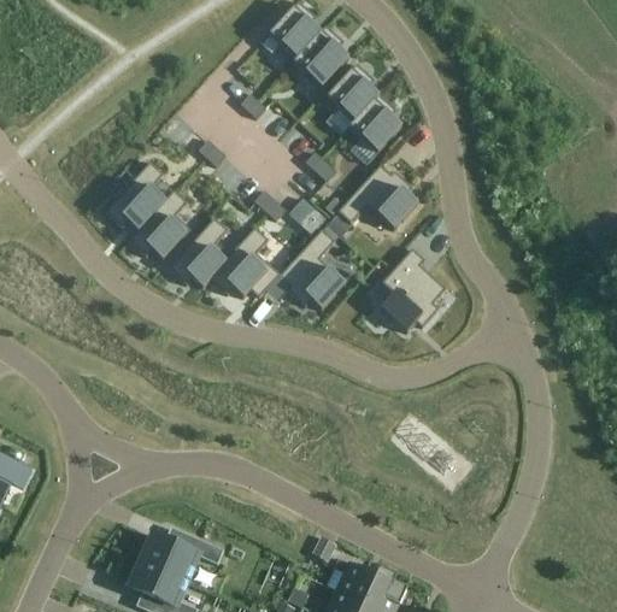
[(298,0),(271,30),(300,56),(323,29),(312,18),(317,12),(303,0),(298,0)]
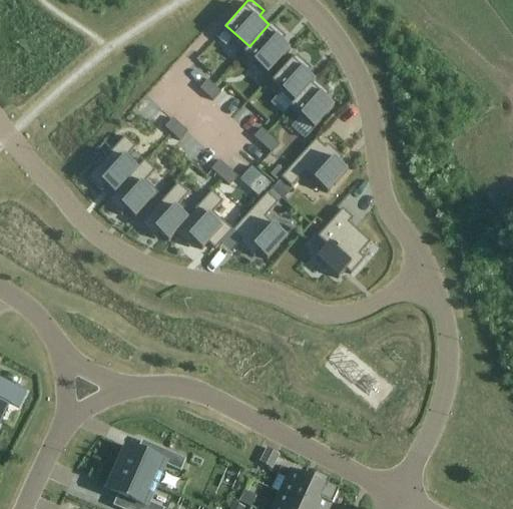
[(249,46),(244,51),(268,72),(289,49),(279,41),(283,36),(269,24),(249,46)]
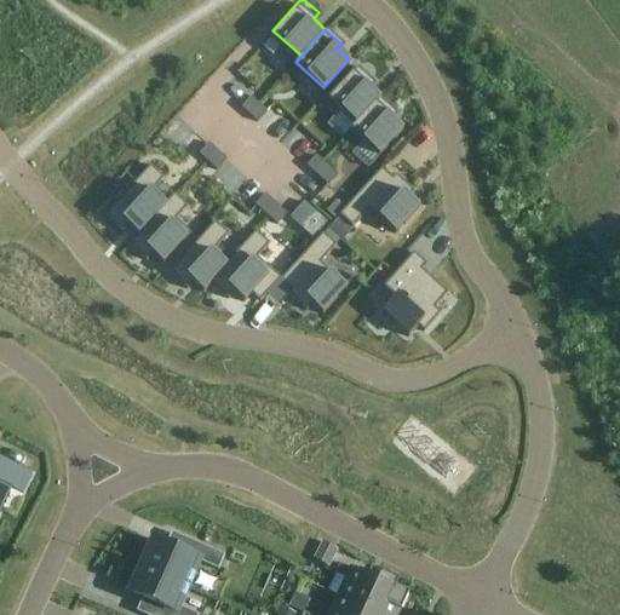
[(357,64),(327,97),(355,122),(380,95),(368,84),(373,78),(357,64)]
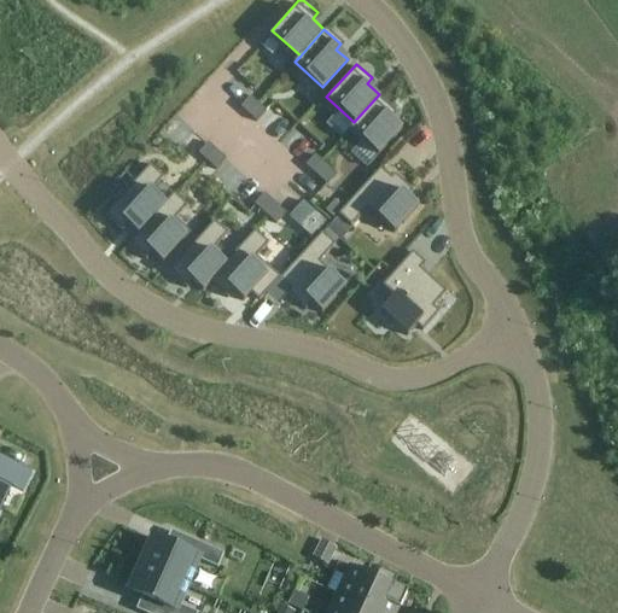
[(249,112),(258,101),(249,93),(239,104),(249,112)]
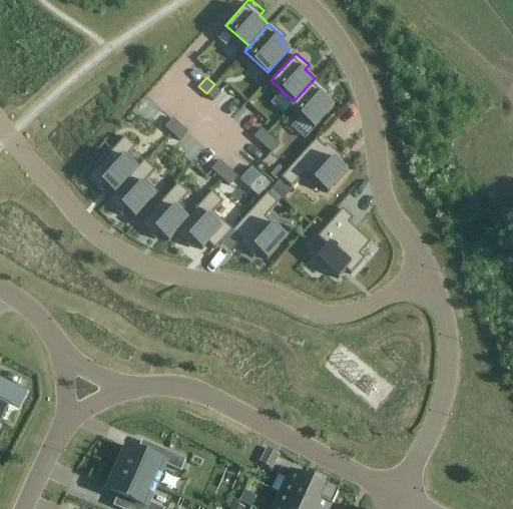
[(315,79),(290,107),(299,114),(290,124),(304,137),(313,127),(314,127),(334,104),(324,95),(328,91),(315,79)]
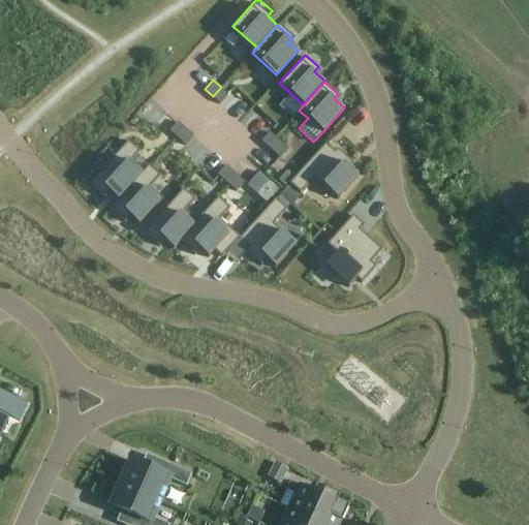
[(221,87),(213,96),(219,101),(227,92),(221,87)]
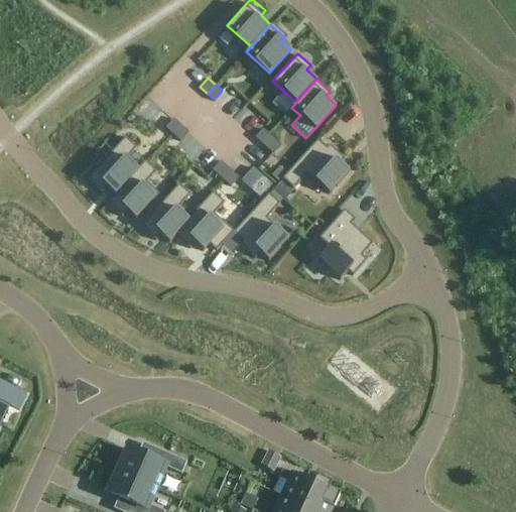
[(171,131),(179,122),(173,117),(165,126),(171,131)]
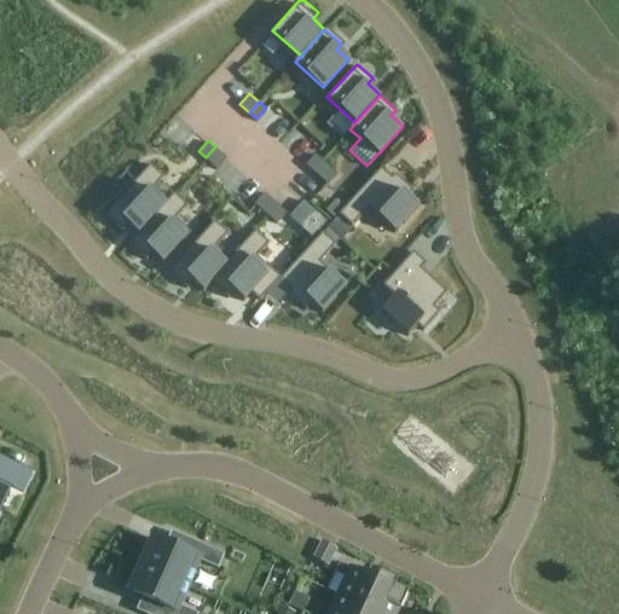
[(215,146),(206,157),(215,167),(225,156),(215,146)]
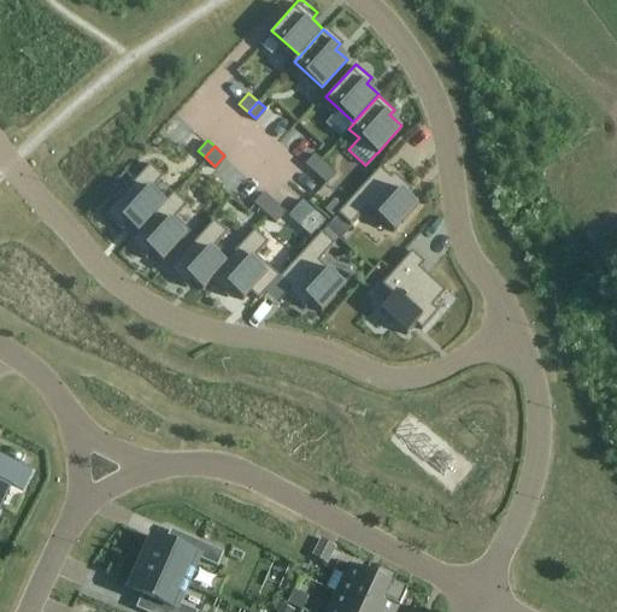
[(311,169),(321,158),(313,152),(304,162),(311,169)]
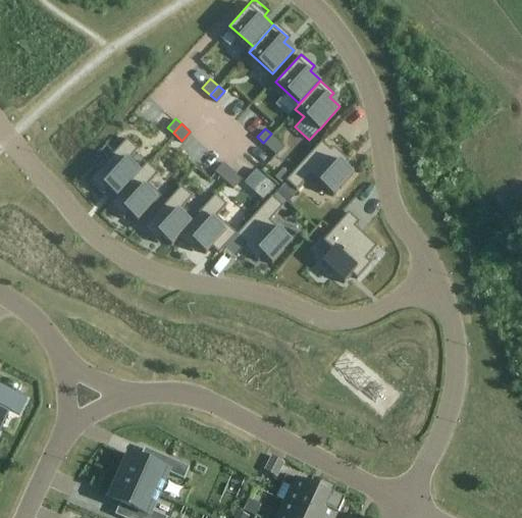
[(271,134),(263,143),(275,154),(283,145),(271,134)]
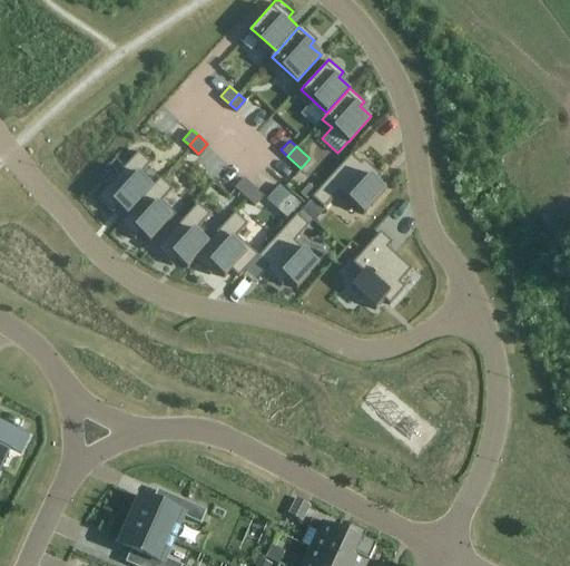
[(138,147),(94,197),(106,207),(111,203),(126,214),(131,218),(158,188),(154,184),(143,173),(153,160),(138,147)]
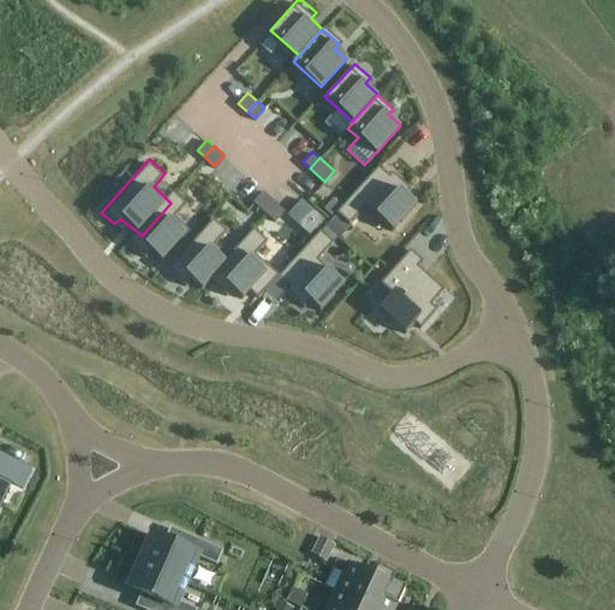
[(378,165),(336,210),(336,211),(350,223),(365,205),(392,228),(416,202),(405,193),(410,186),(393,171),(389,174),(378,165)]
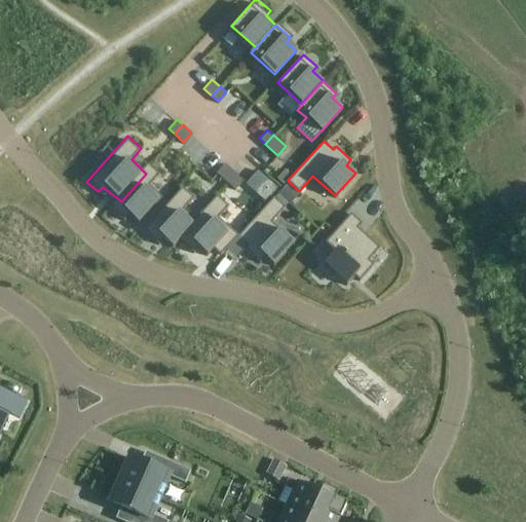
[(228,182),(236,173),(224,161),(216,172),(228,182)]
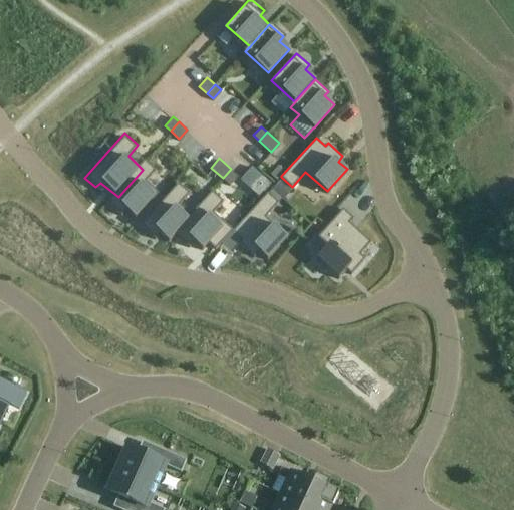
[(113,193),(105,203),(118,214),(125,209),(135,217),(155,194),(154,193),(156,190),(145,181),(156,168),(145,159),(139,166),(143,170),(118,197),(113,193)]
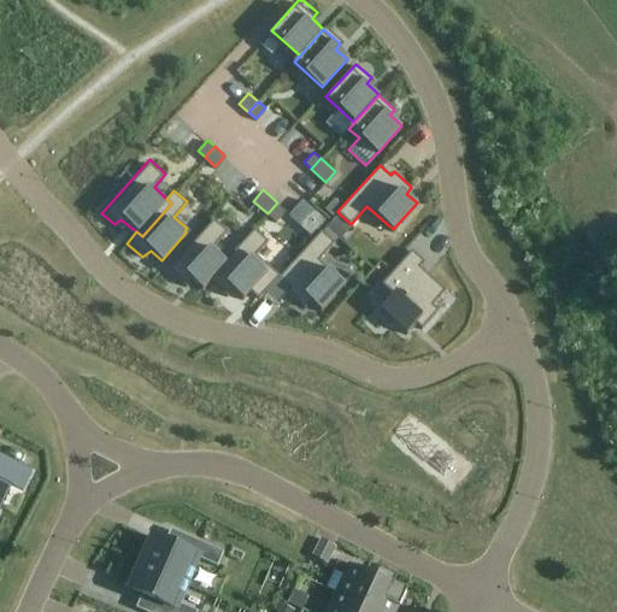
[(324,207),(331,213),(341,202),(334,196),(324,207)]
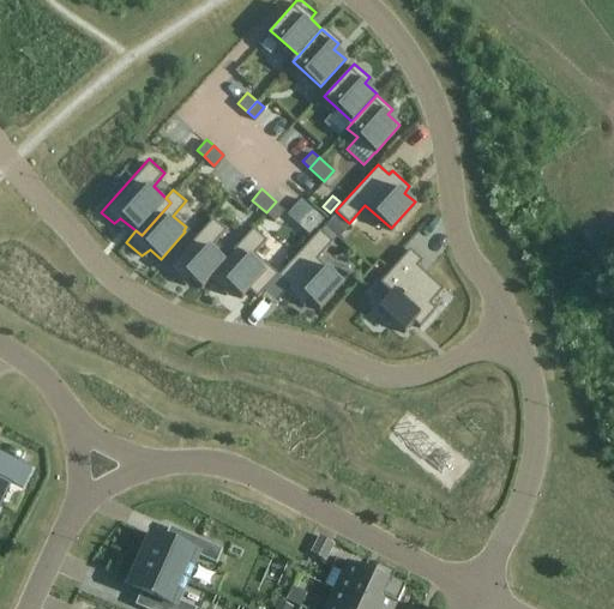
[(276,202),(266,212),(274,218),(283,207),(276,202)]
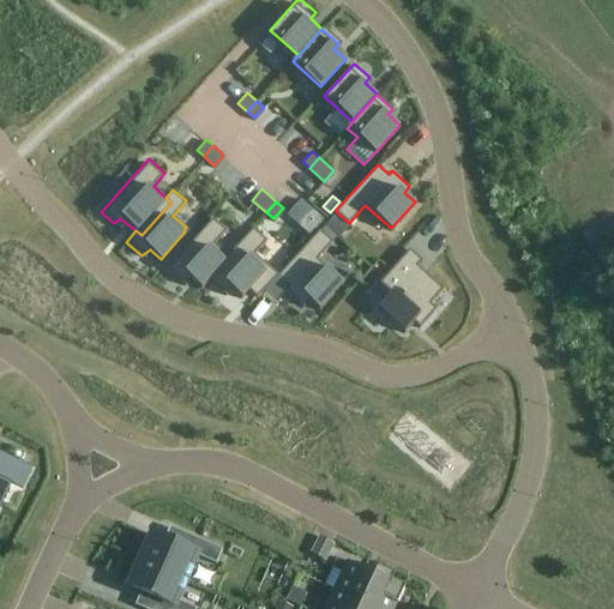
[(336,211),(325,223),(337,235),(349,223),(336,211)]
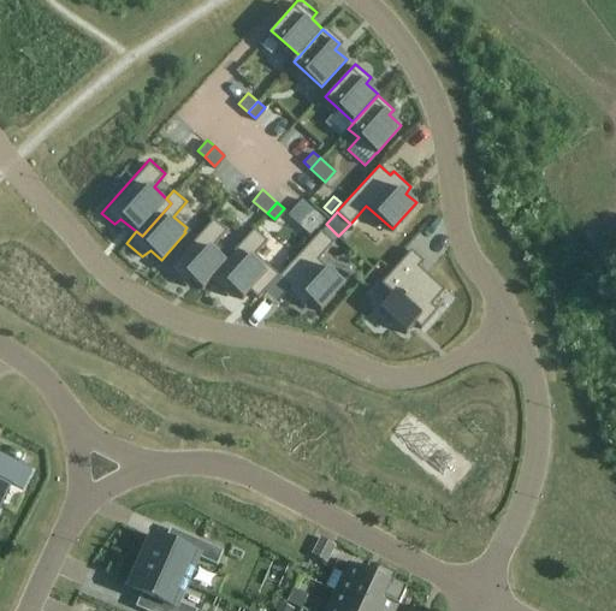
[(213,214),(164,266),(185,284),(190,278),(201,288),(207,282),(229,256),(217,247),(230,230),(213,214)]
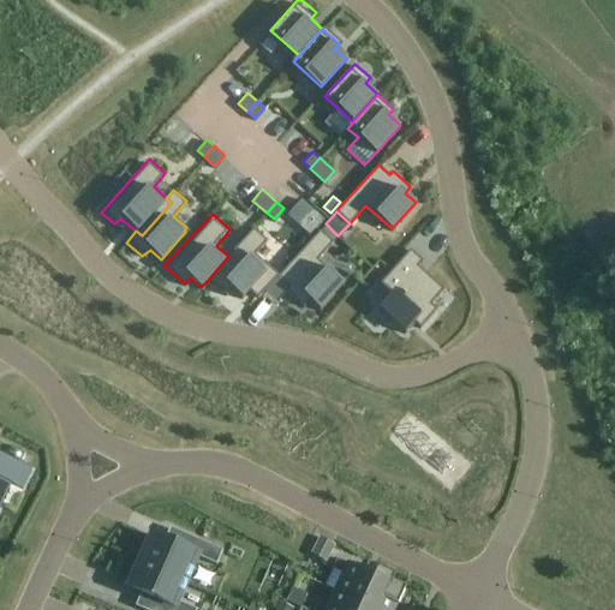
[(228,256),(207,281),(224,297),(231,288),(240,297),(245,291),(251,297),(276,268),(257,252),(268,239),(254,227),(228,256)]
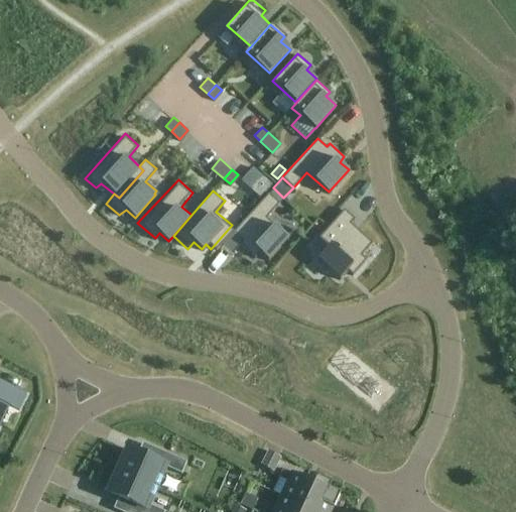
[(268,192),(229,235),(249,251),(253,247),(268,260),(289,238),(267,218),(280,204),(268,192)]
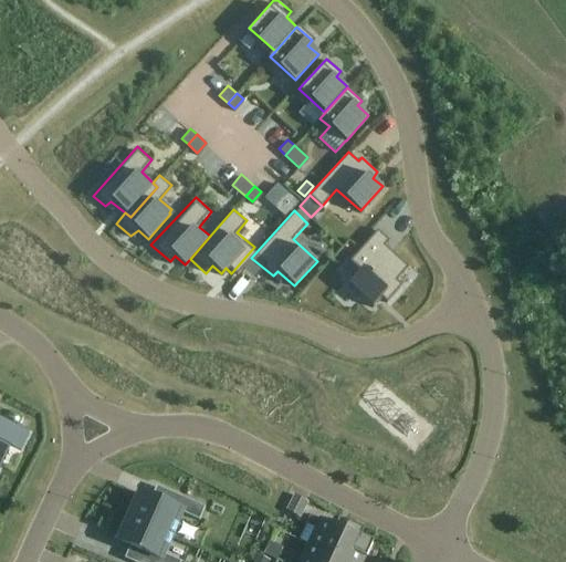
[(360,268),(347,283),(373,305),(381,295),(386,299),(401,280),(398,277),(410,263),(386,242),(389,238),(377,228),(350,258),(360,268)]
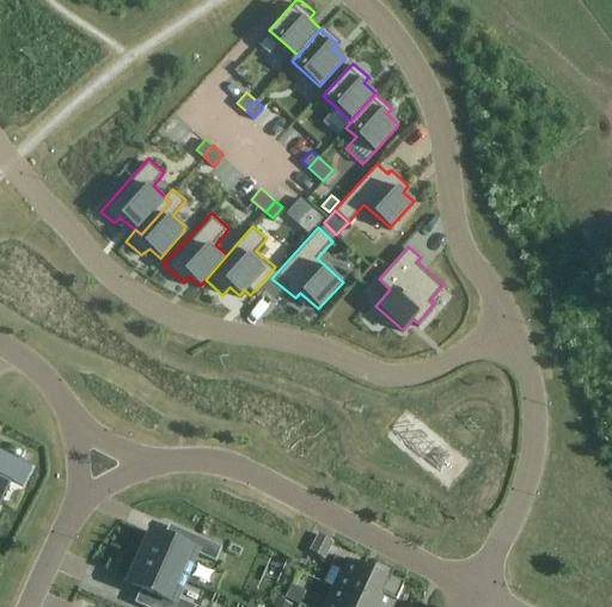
[(0,497),(11,477),(22,482),(30,467),(0,451),(0,497)]
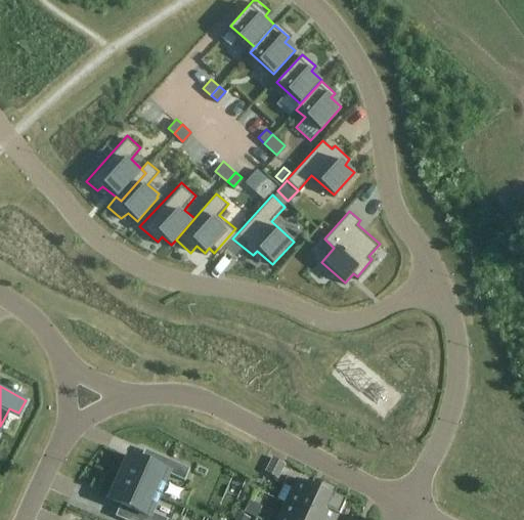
[(124,460),(118,473),(120,474),(119,476),(158,493),(164,476),(183,484),(191,466),(167,456),(162,469),(128,455),(126,461),(124,460)]
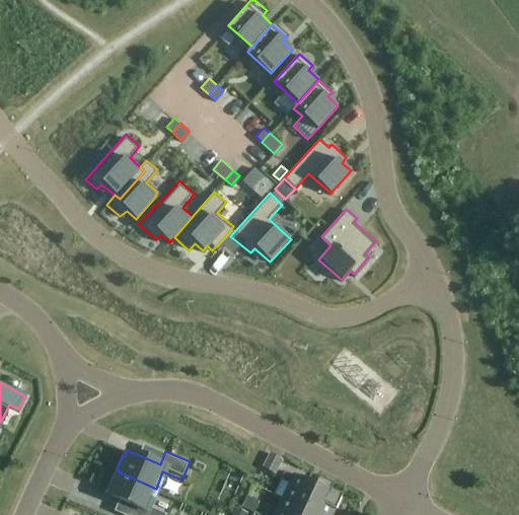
[(275,471),(282,457),(270,451),(263,465),(275,471)]
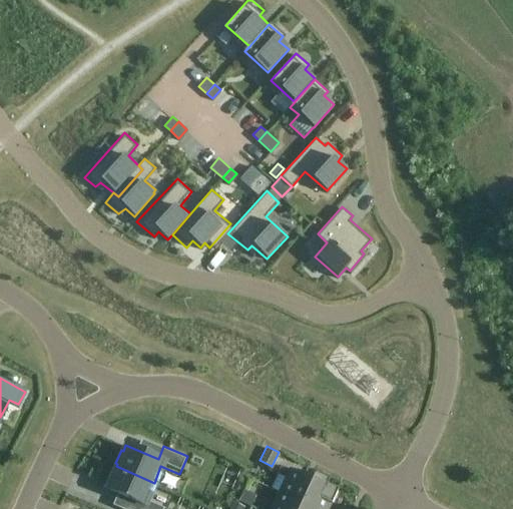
[(287,476),(280,491),(318,508),(326,508),(329,503),(331,504),(338,489),(323,482),(323,483),(282,464),(278,472),(287,476)]
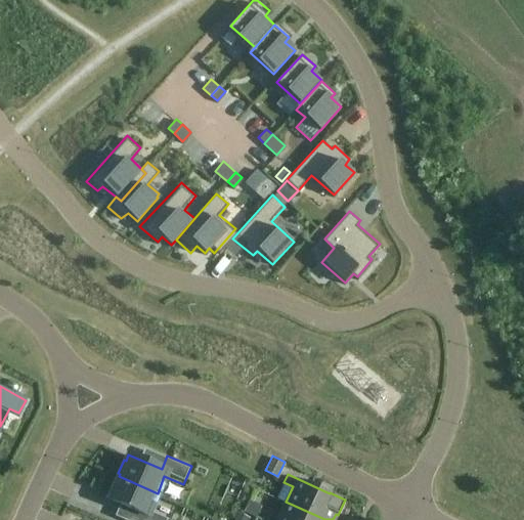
[(116,477),(110,490),(113,492),(111,497),(142,512),(138,519),(167,519),(168,518),(150,510),(158,493),(119,476),(119,478),(116,477)]
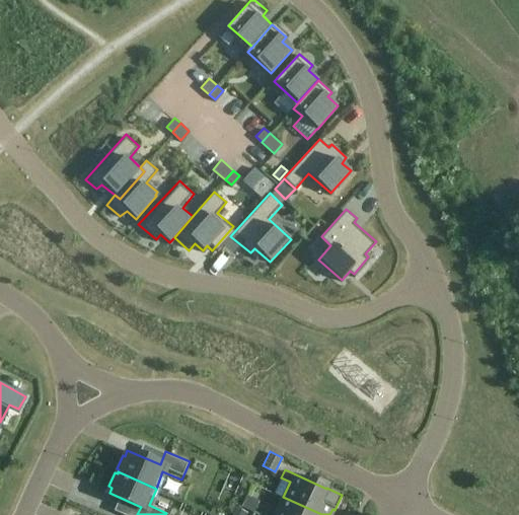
[(253,510),(258,499),(246,494),(241,505),(253,510)]
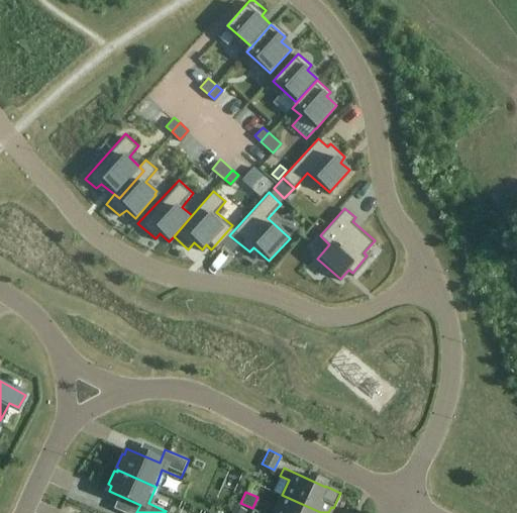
[(320,512),(282,495),(273,512),(320,512)]
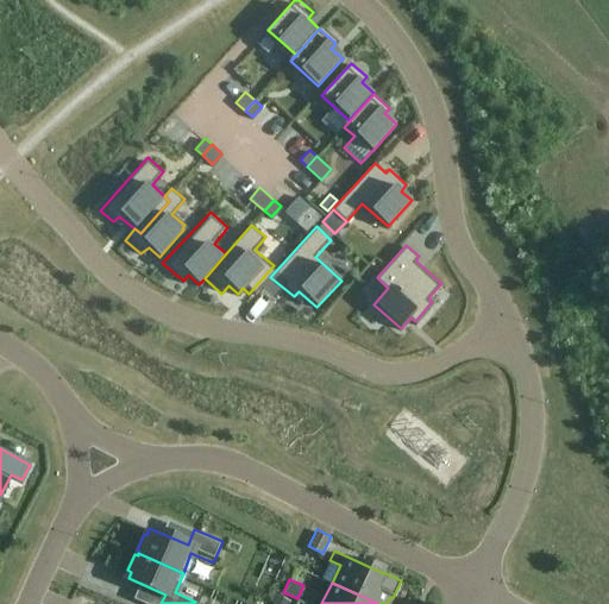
[(287,603),(290,599),(277,593),(271,603),(287,603)]
